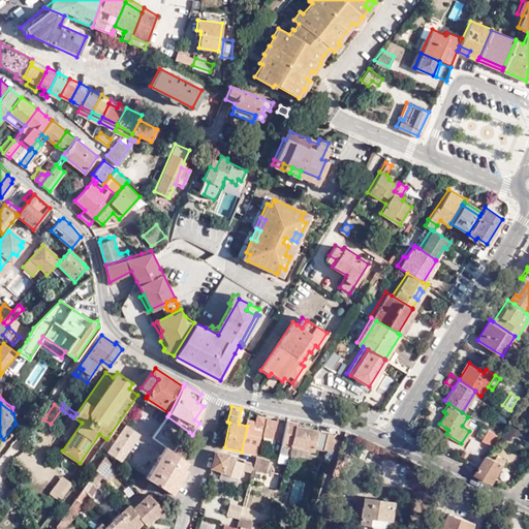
[(24,415),(32,422),(38,413),(29,407),(24,415)]
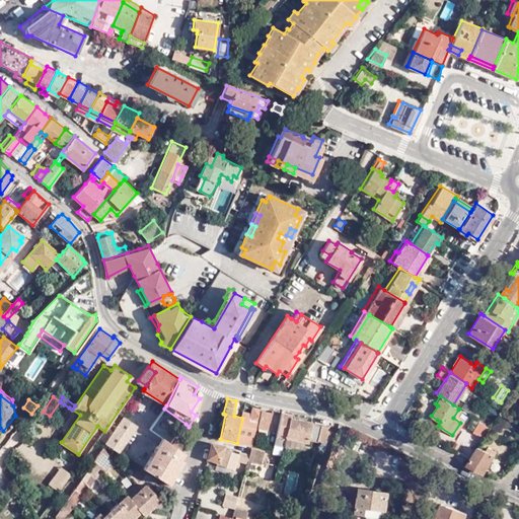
[(186,424),(164,409),(148,431),(164,441),(170,445),(186,424)]
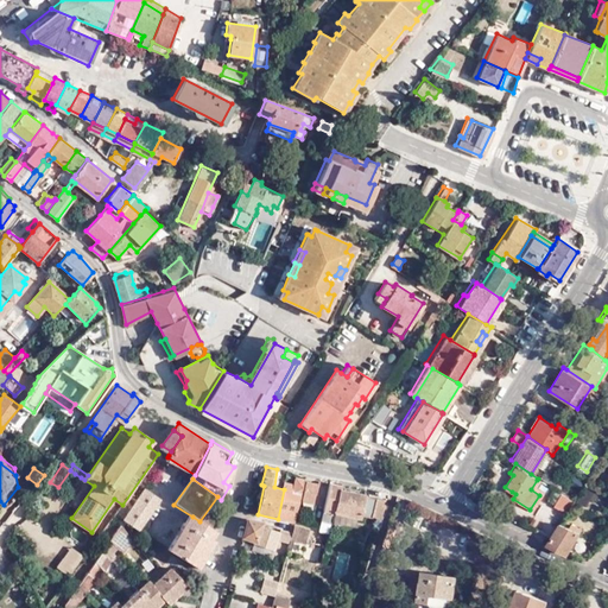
[(284,489),(278,519),(285,520),(287,512),(283,511),(284,508),(298,512),(304,480),(296,479),(295,486),(293,492),(286,491),(287,483),(285,482),(284,489)]
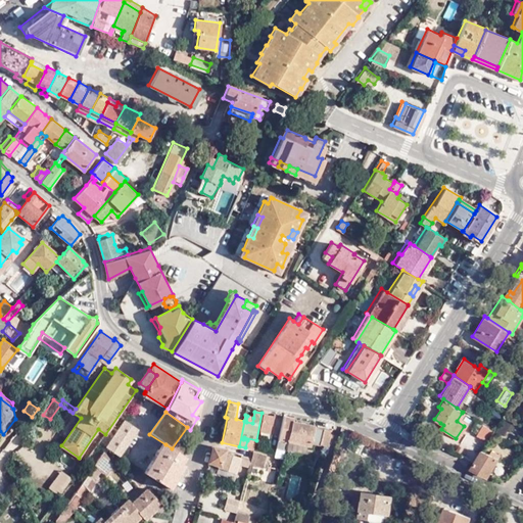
[(469,418),(462,413),(457,421),(464,426),(469,418)]
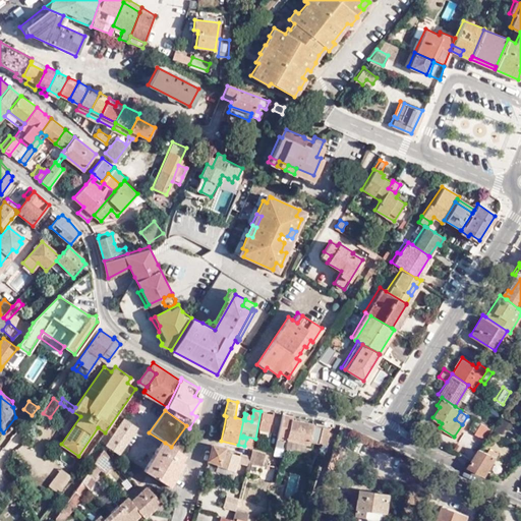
[(272,431),(276,414),(273,413),(273,416),(263,414),(258,428),(272,431)]
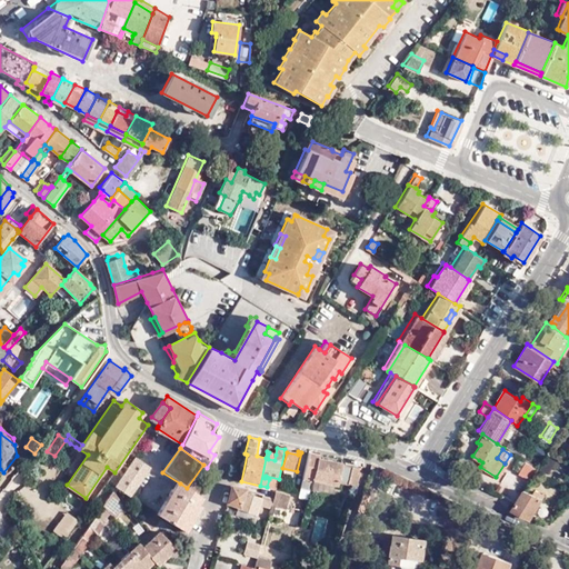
[(309,480),(312,480),(318,458),(318,455),(308,452),(301,487),(308,488),(309,480)]
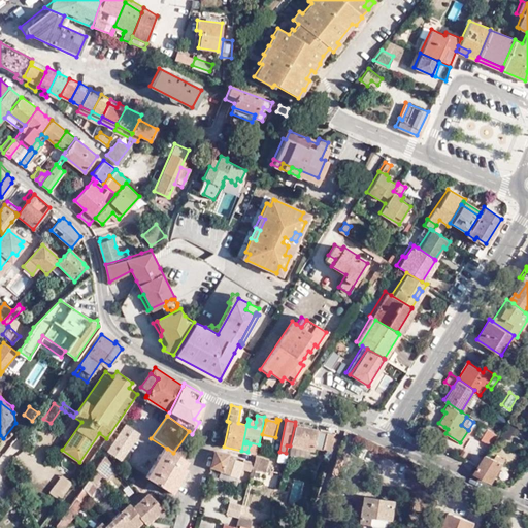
[(140,433),(126,424),(120,433),(134,442),(140,433)]
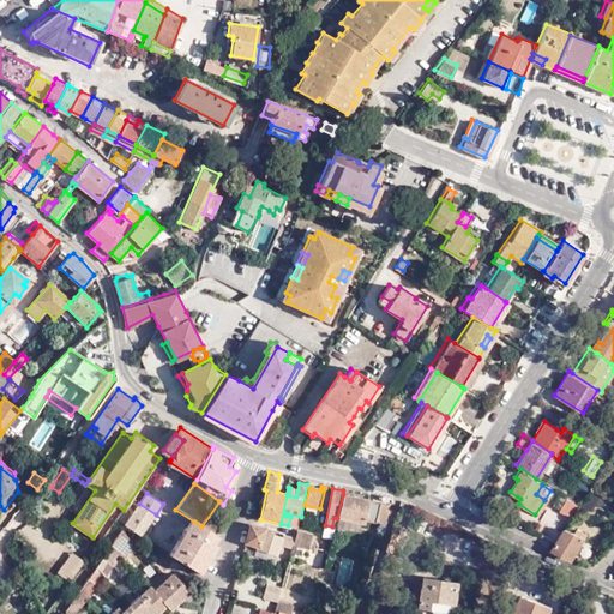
[(343,494),(337,518),(363,524),(363,521),(375,523),(380,504),(369,501),(369,500),(343,494)]
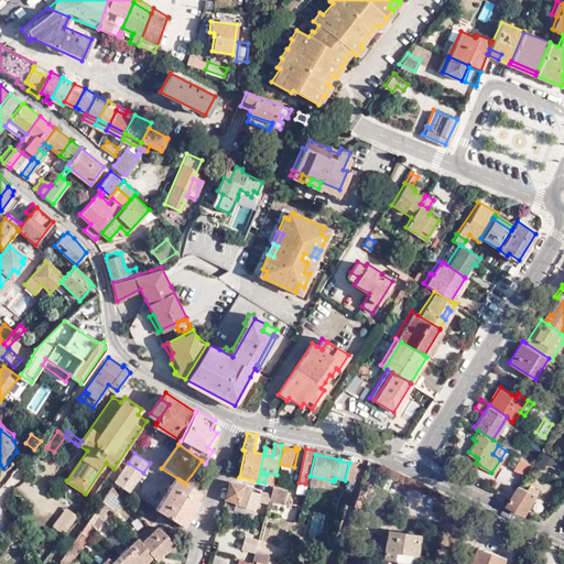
[(530,465),(519,457),(511,469),(518,475),(517,476),(521,479),(531,465),(530,465)]
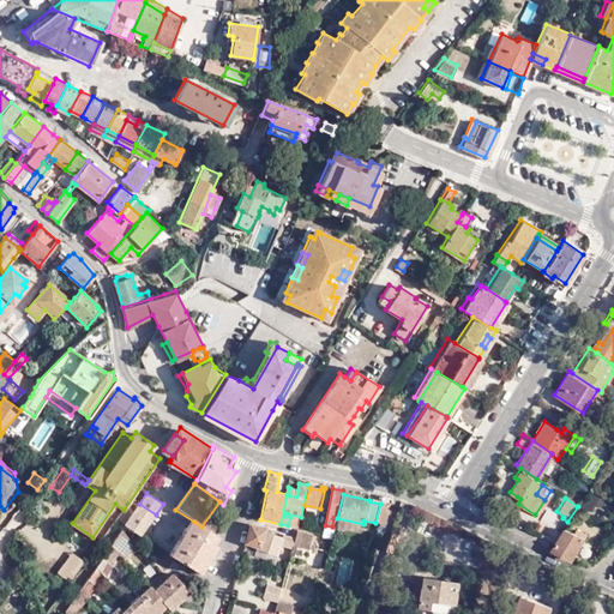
[(139,504),(125,524),(140,535),(156,515),(139,504)]
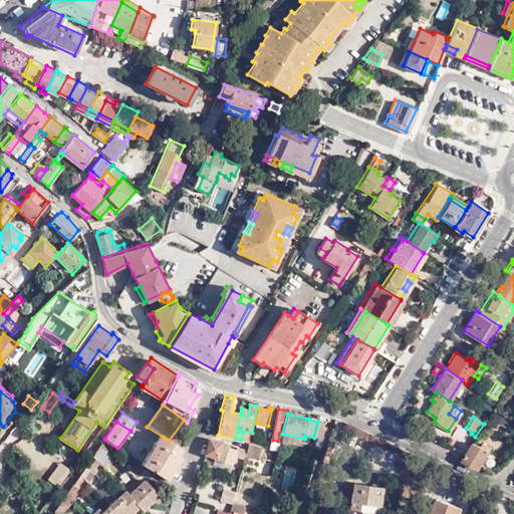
[(314,438),(320,440),(326,424),(318,422),(314,438)]
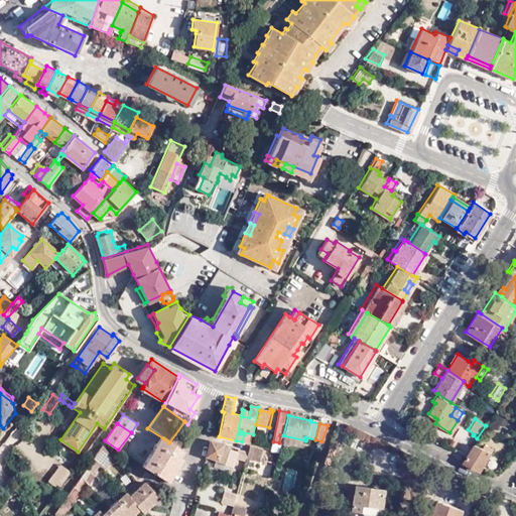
[(169,442),(163,438),(159,443),(142,466),(167,483),(182,462),(180,460),(182,457),(185,454),(169,442)]
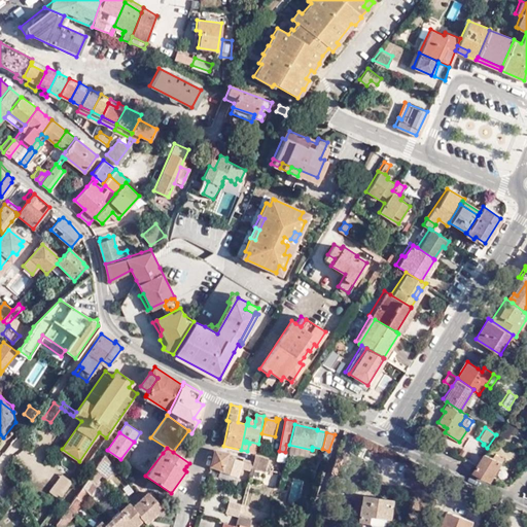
[(215,451),(211,464),(221,467),(220,470),(239,477),(240,471),(243,472),(244,469),(251,471),(252,468),(253,463),(254,462),(244,460),(243,463),(226,456),(227,454),(216,451),(215,451)]
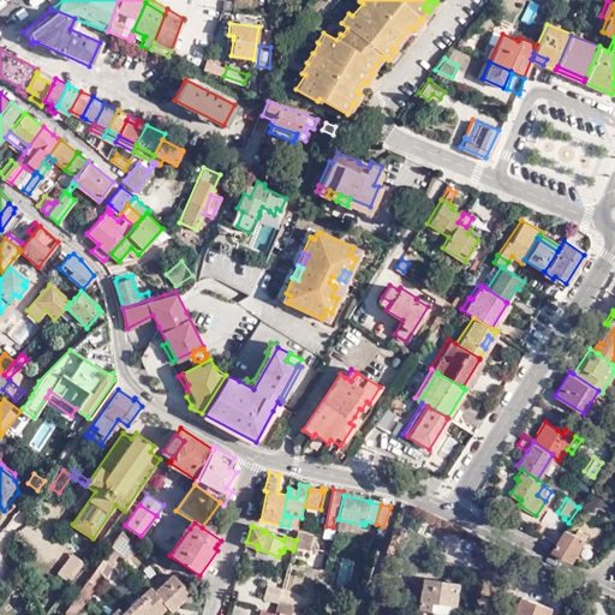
[(556,544),(553,550),(573,559),(586,537),(567,529),(556,544)]
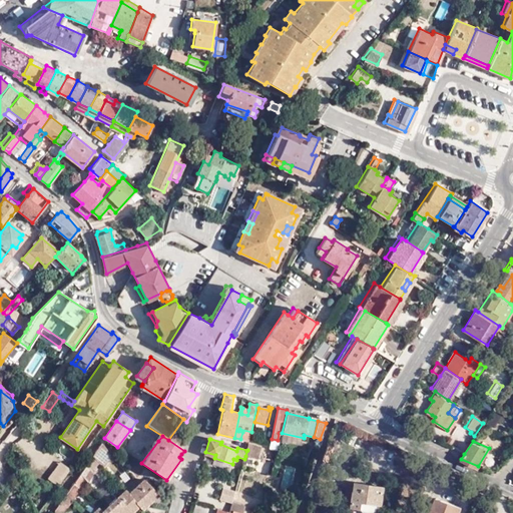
[(111,454),(101,442),(92,455),(99,461),(102,458),(107,462),(111,458),(111,454)]
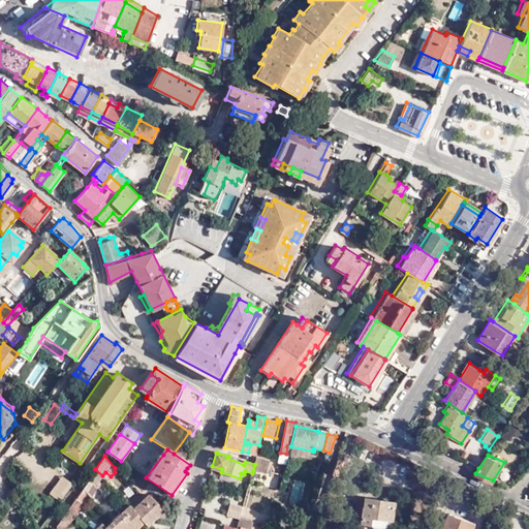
[(256,458),(255,464),(254,465),(268,468),(270,461),(256,458)]
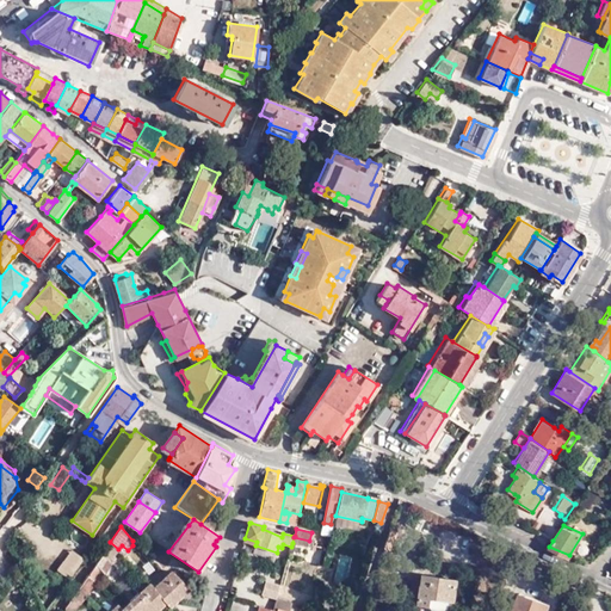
[(395,532),(389,530),(384,542),(388,543),(390,539),(393,539),(395,532)]
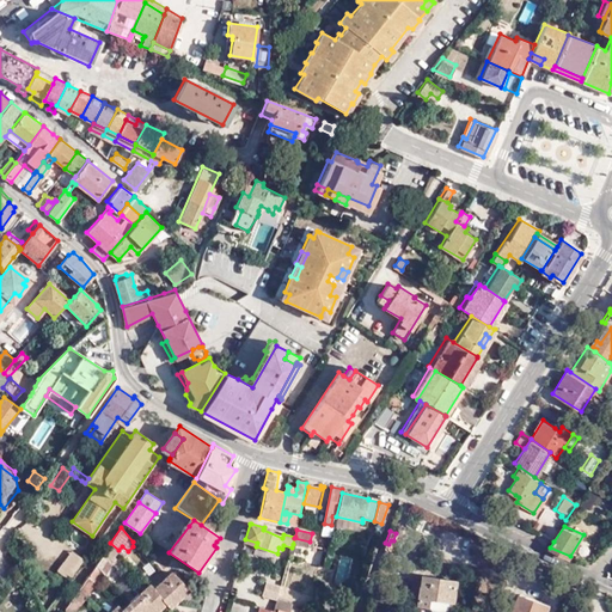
[(77,532),(72,538),(84,546),(89,540),(77,532)]
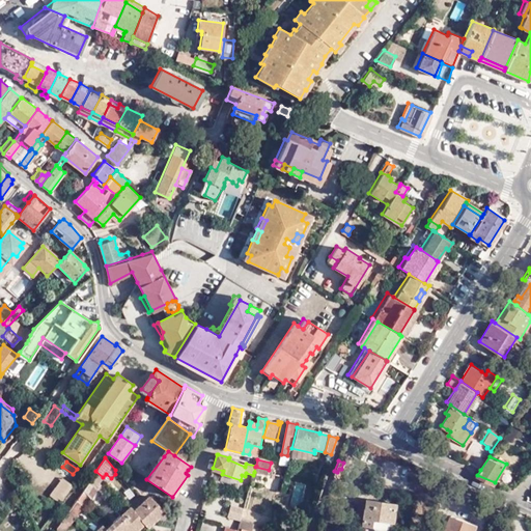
[(255,467),(254,472),(268,475),(269,470),(255,467)]
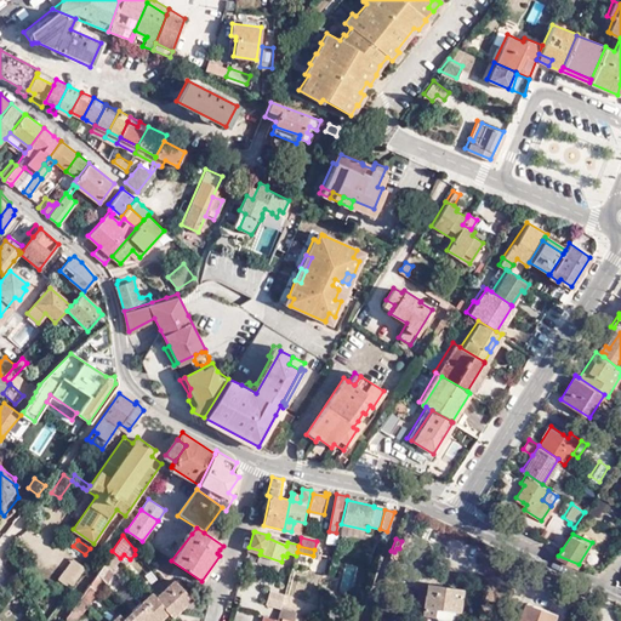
[(120,558),(112,551),(96,574),(104,580),(120,558)]
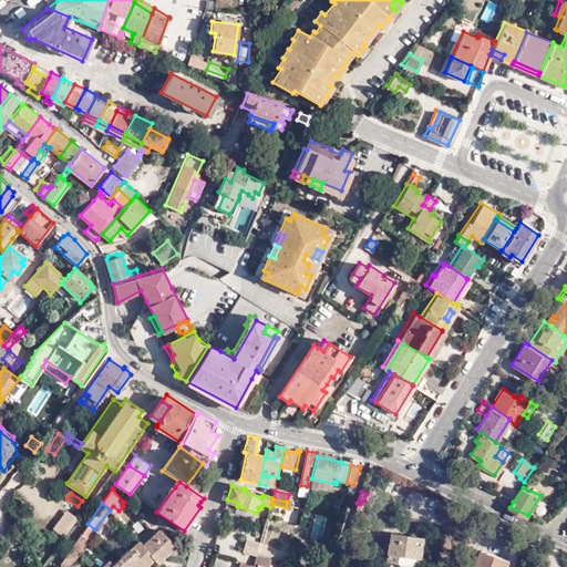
[(54,528),(65,536),(78,519),(66,511),(54,528)]
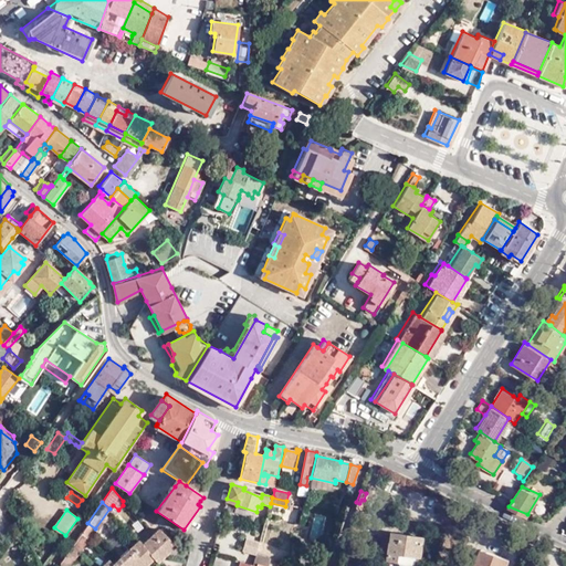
[(81,532),(87,541),(95,528),(87,523),(81,532)]
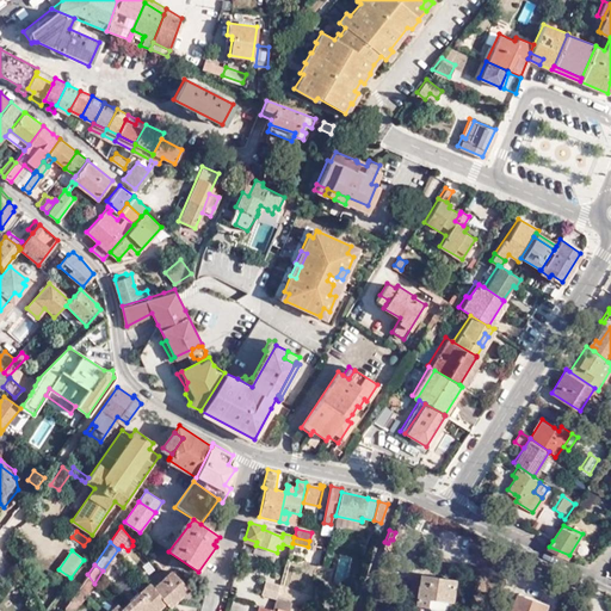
[(166,602),(168,605),(189,588),(172,569),(153,585),(150,581),(119,608),(116,603),(105,610),(154,610),(160,606),(166,602)]
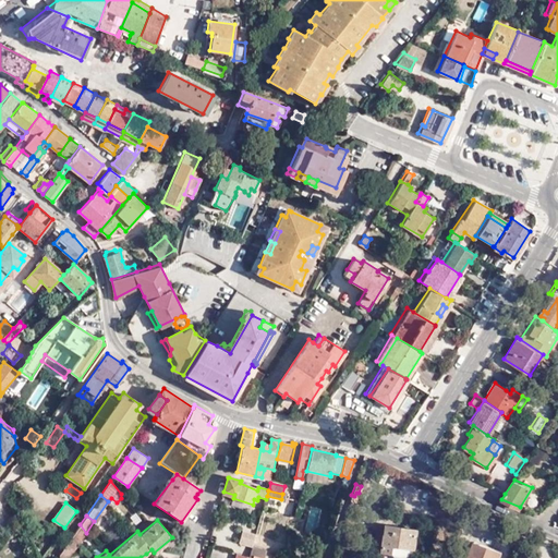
[(57,535),(62,528),(56,523),(50,530),(57,535)]
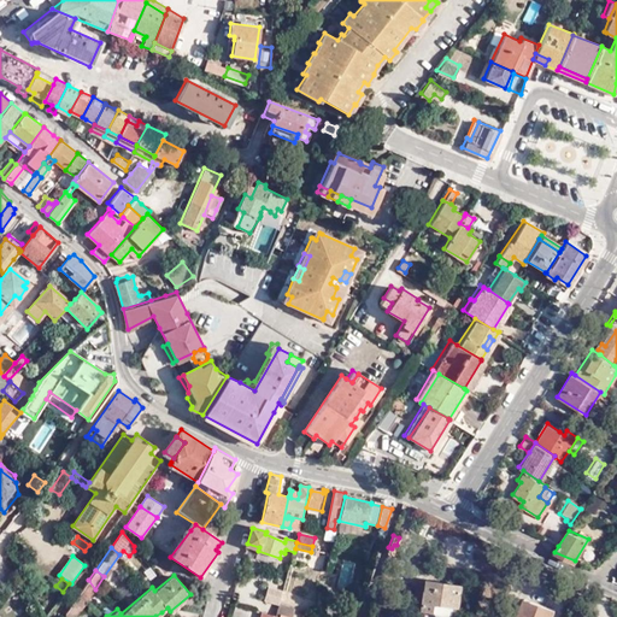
[(66,610),(66,613),(78,615),(95,589),(88,580),(66,610)]
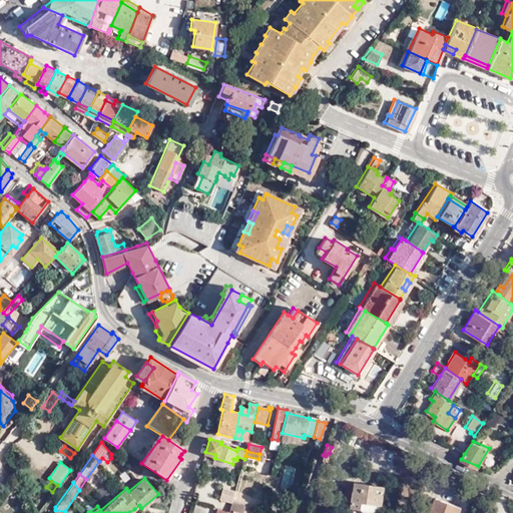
[(382,505),(385,487),(356,483),(355,488),(347,487),(345,500),(341,499),(341,497),(336,496),(335,508),(341,509),(344,506),(362,509),(365,512),(368,512),(377,512),(379,512),(380,505),(382,505)]
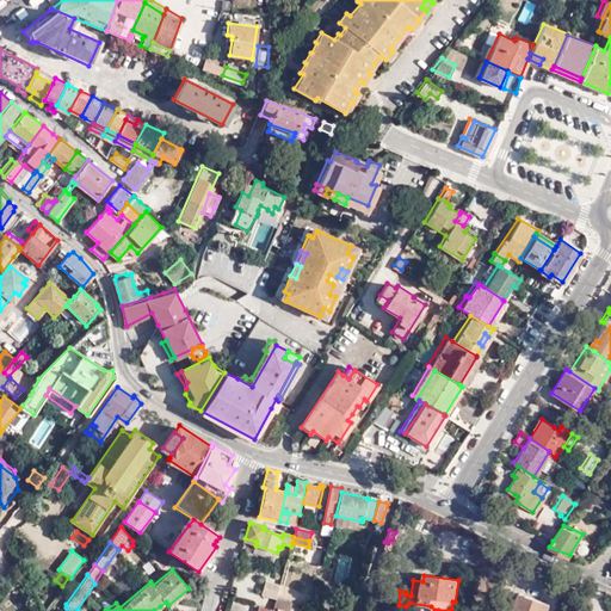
[(277,596),(281,585),(267,581),(264,592),(277,596)]
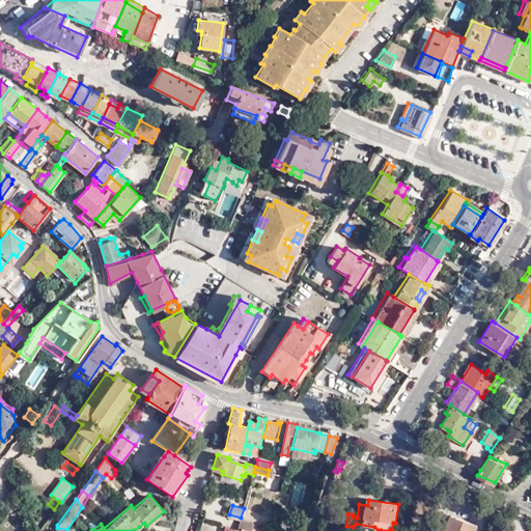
[(476,530),(478,525),(452,515),(446,530),(476,530)]
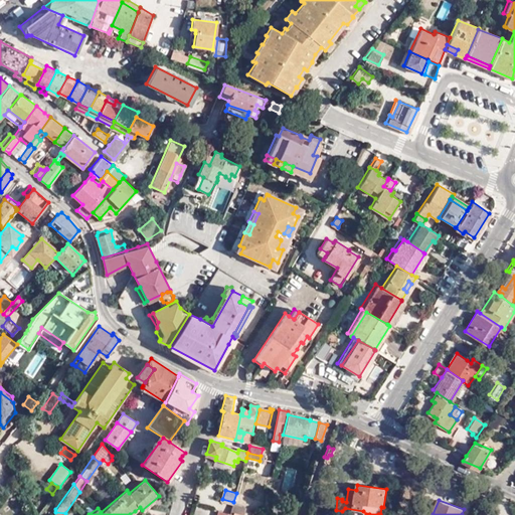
[(231,512),(240,514),(243,506),(233,502),(231,512)]
